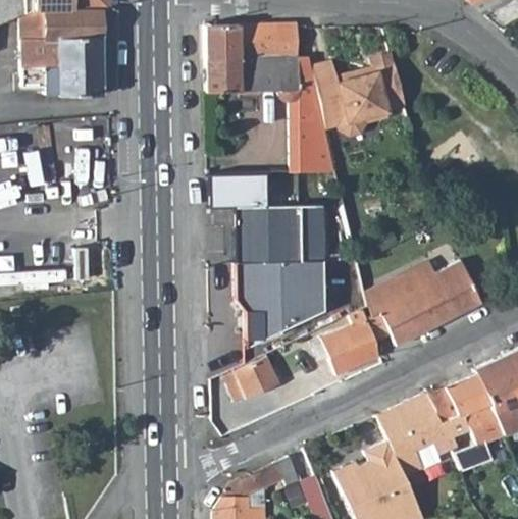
[(23,0),(0,0),(0,24),(21,17),(24,15),(23,0)]
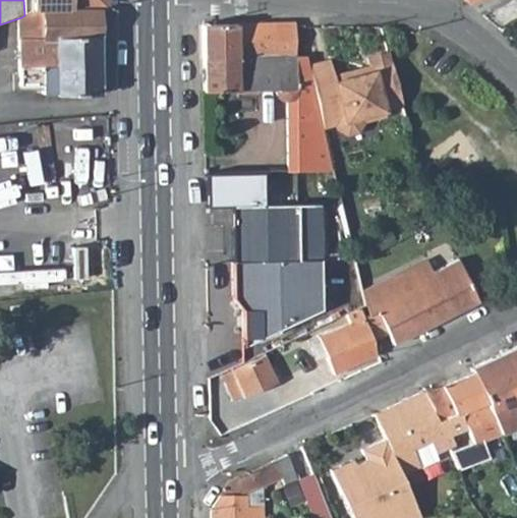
[(23,0),(24,15),(39,10),(50,10),(49,0),(23,0)]
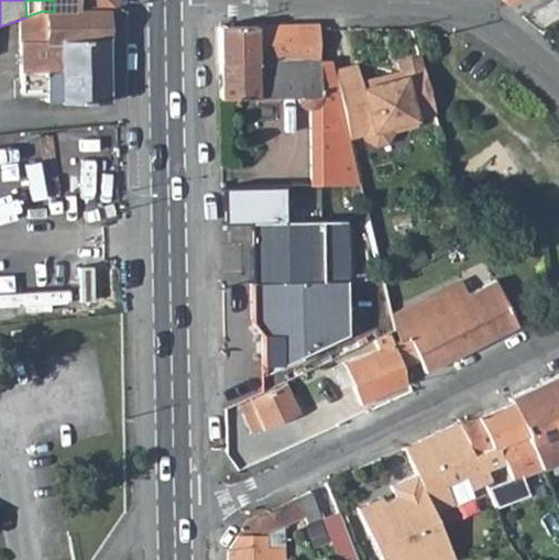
[(53,0),(54,11),(65,12),(64,0),(53,0)]
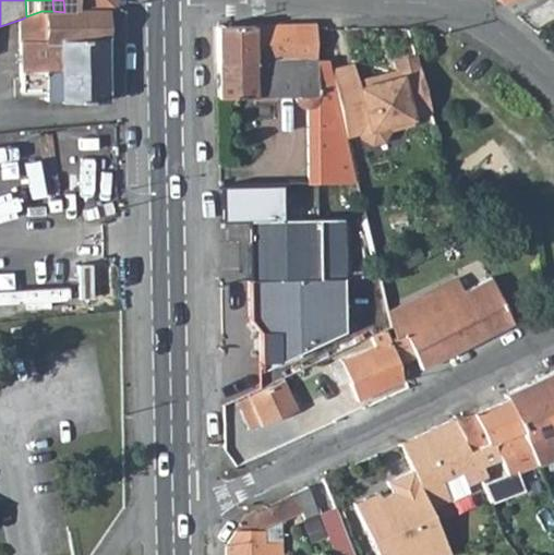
[(63,0),(64,12),(107,11),(120,11),(120,0),(63,0)]
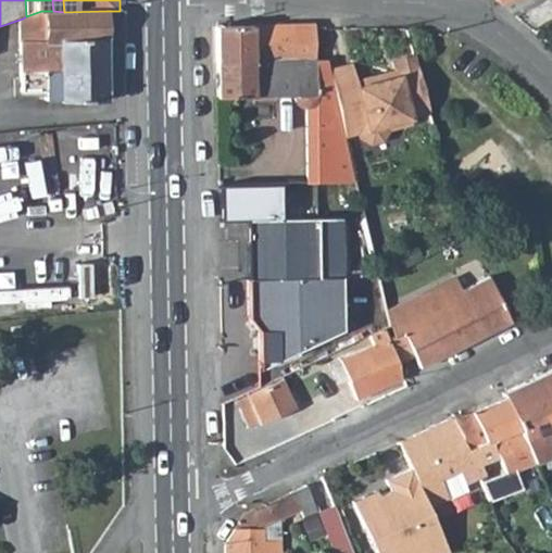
[(65,103),(111,102),(107,11),(64,12),(53,11),(41,11),(26,16),(23,19),(25,93),(41,93),(42,100),(50,100),(50,102),(64,102),(65,103)]
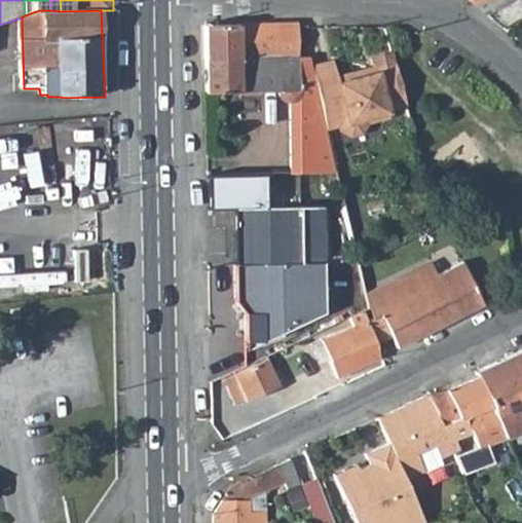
[(210,60),(263,59),(263,70),(282,70),(282,59),(301,59),(301,26),(209,29),(210,60)]
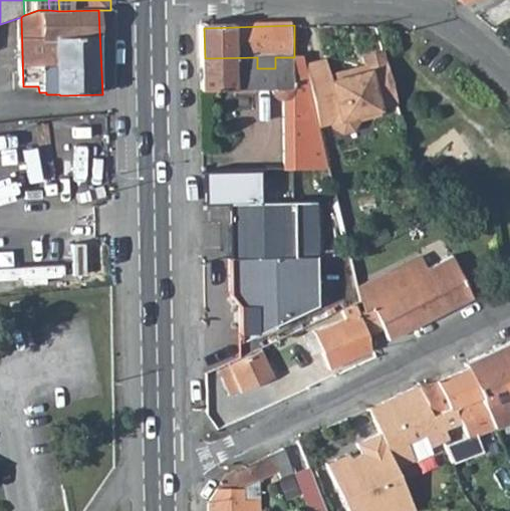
[(304,62),(315,109),(328,105),(332,119),(334,126),(343,132),(353,130),(359,120),(357,114),(380,109),(379,107),(398,102),(391,70),(385,49),(362,55),(364,64),(365,69),(355,71),(354,66),(328,73),(324,57),(304,62)]
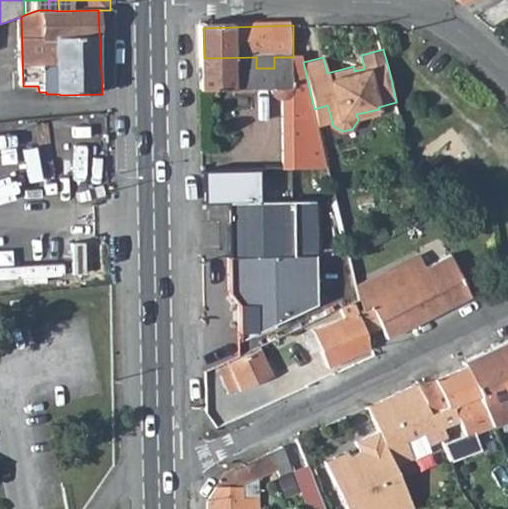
[(322,160),(327,159),(318,122),(314,109),(303,62),(301,55),(293,57),(274,57),(274,68),(256,68),(256,57),(204,58),(204,92),(210,92),(257,91),(257,85),(271,85),(272,89),(273,91),(275,95),(276,97),(280,98),(282,99),(285,99),(287,169),(323,166),(322,160)]
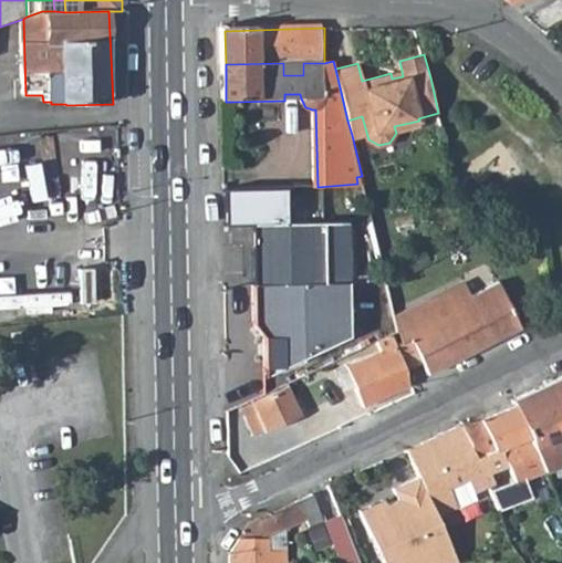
[(347,121),(352,135),(366,132),(362,116),(347,121)]
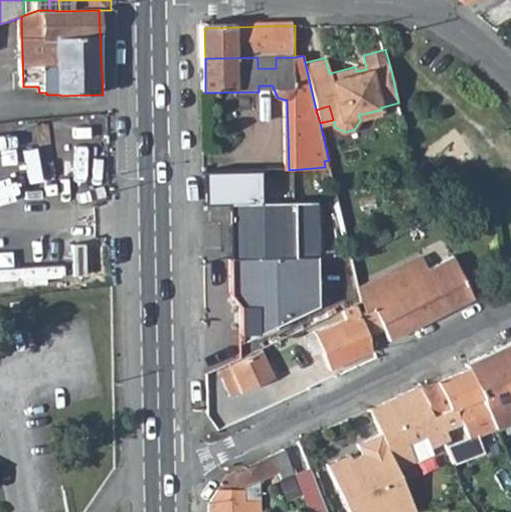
[(264,172),(206,177),(206,202),(230,202),(231,293),(241,304),(242,341),(319,305),(318,202),(263,202),(264,172)]
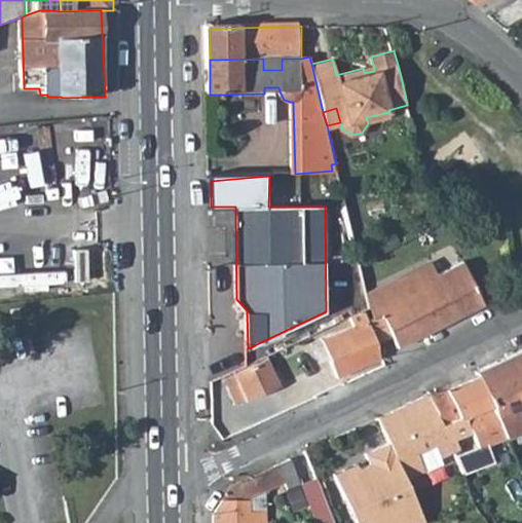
[(441,275),(435,266),(370,297),(377,318),(375,319),(378,333),(390,327),(396,336),(402,348),(488,306),(467,263),(441,275)]
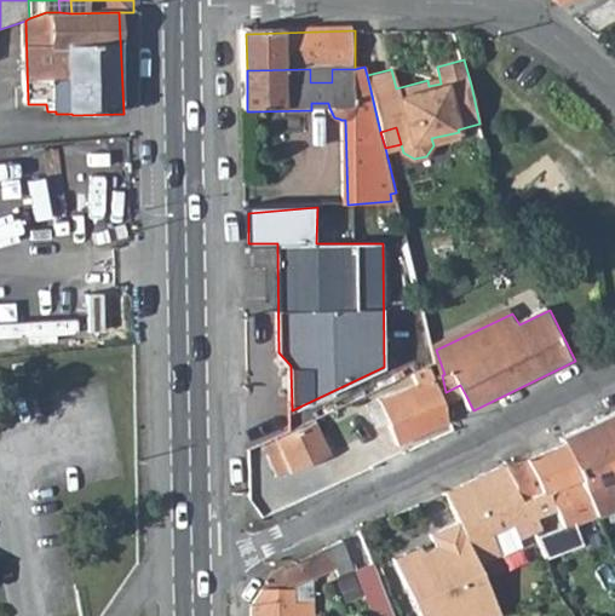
[(389,422),(398,444),(453,420),(452,413),(449,404),(446,392),(442,375),(379,399),(389,422)]
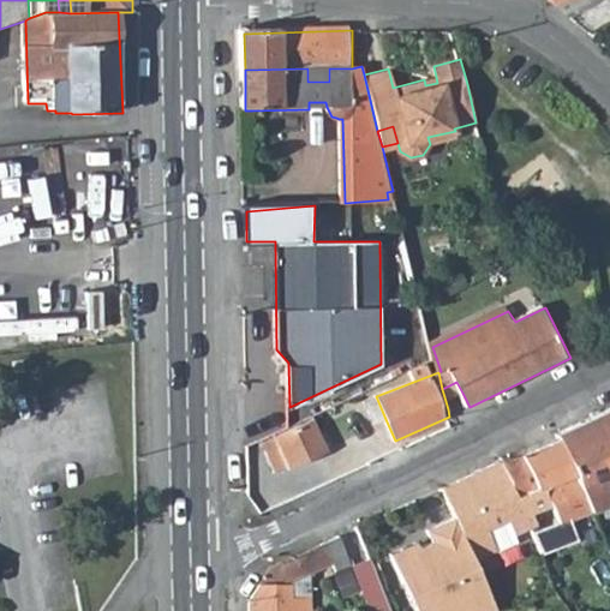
[(446,401),(462,393),(456,382),(442,389),(446,401)]
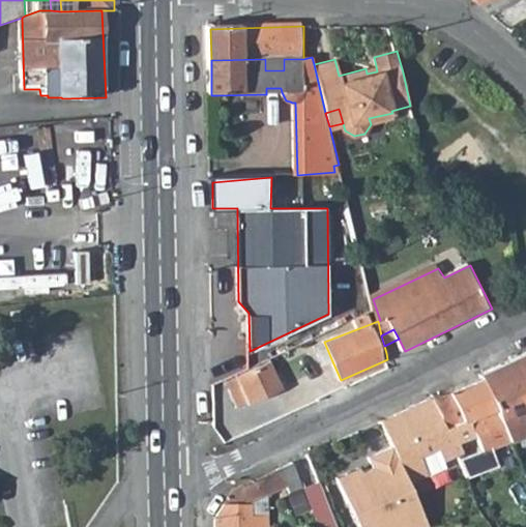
[(324,342),(314,346),(323,364),(332,361),(324,342)]
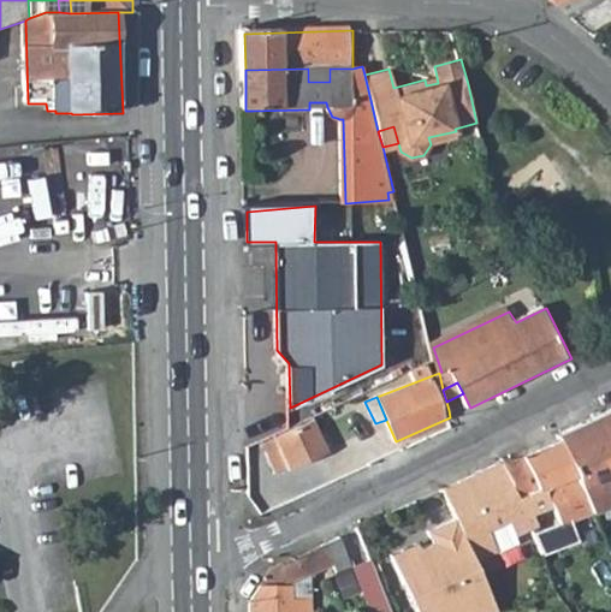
[(460,415),(456,406),(449,410),(450,417),(451,420),(460,415)]
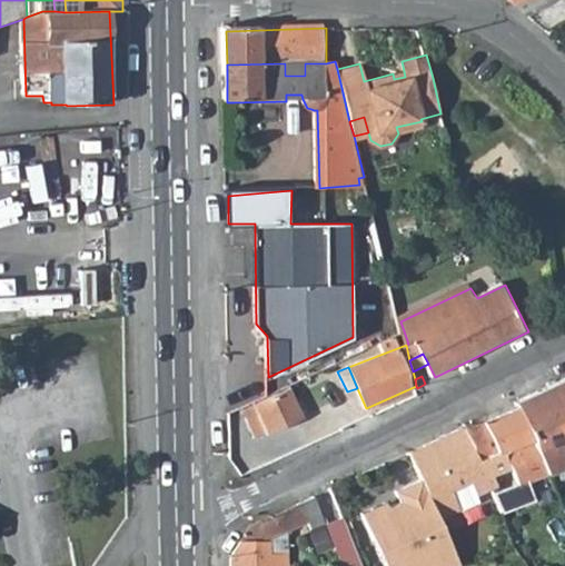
[(521,409),(468,428),(484,463),(507,454),(515,470),(514,470),(521,486),(528,484),(564,468),(564,383),(518,405),(521,409)]
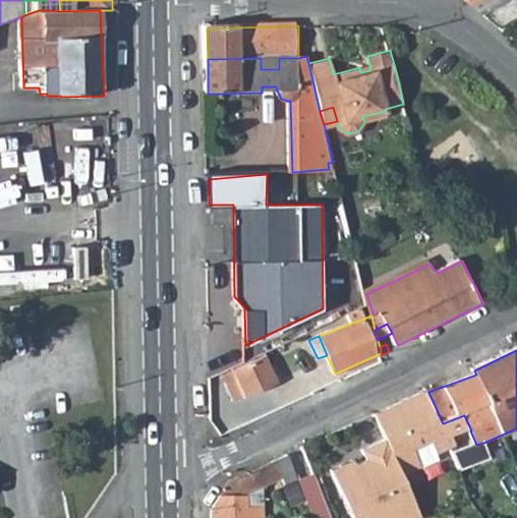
[(247,397),(249,402),(282,389),(271,355),(238,368),(241,378),(247,397)]
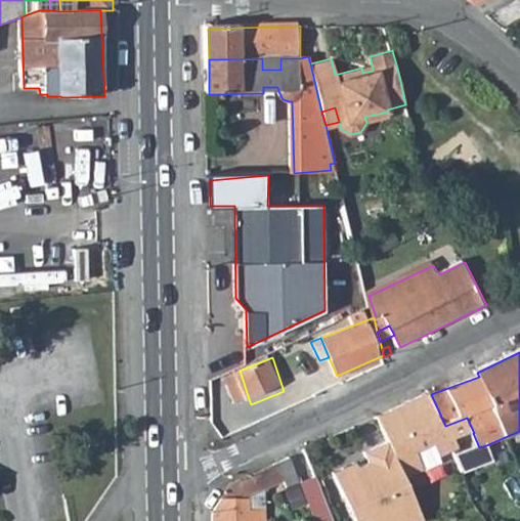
[(249,399),(243,380),(220,389),(226,408),(249,399)]
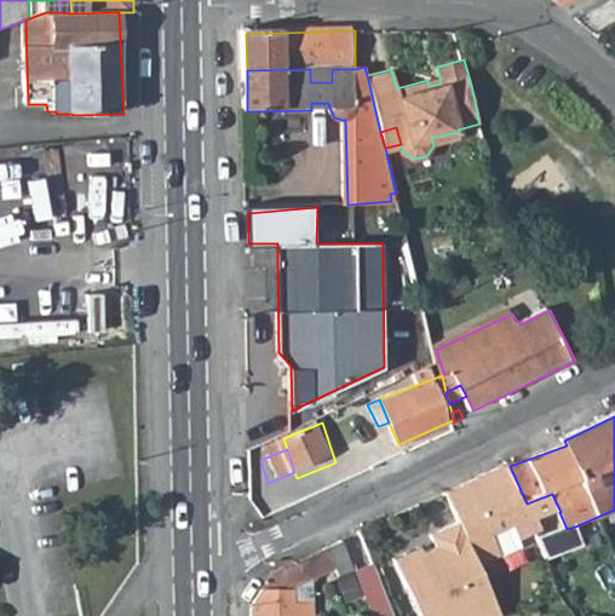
[(545,528),(541,519),(559,512),(561,512),(552,494),(527,504),(510,466),(448,494),(460,523),(480,566),(503,556),(495,540),(516,530),(519,540),(545,528)]
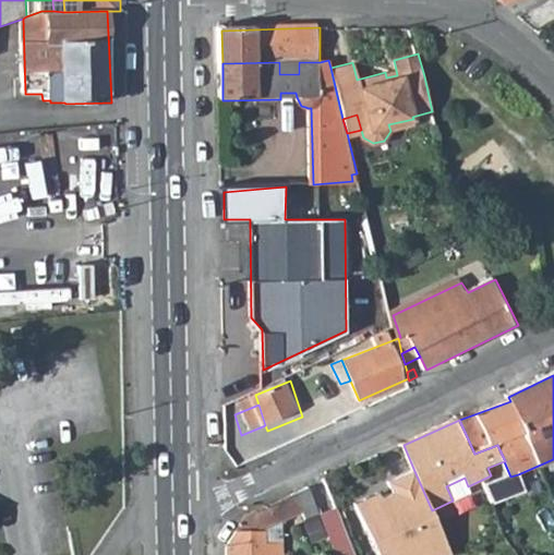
[(432,510),(414,471),(389,482),(394,493),(382,498),(376,501),(371,496),(354,503),(377,554),(452,554),(432,510)]
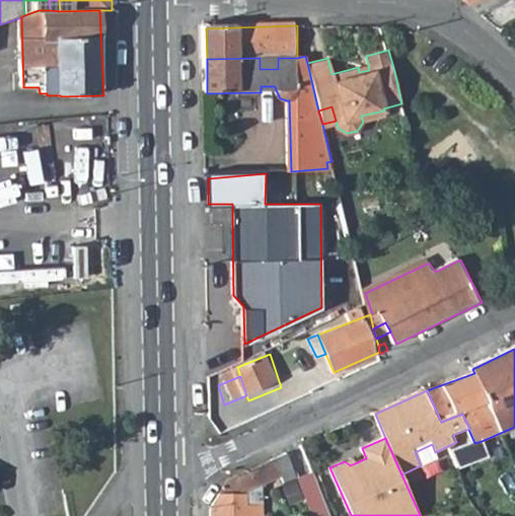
[(482,441),(474,443),(453,452),(459,466),(488,455),(482,441)]
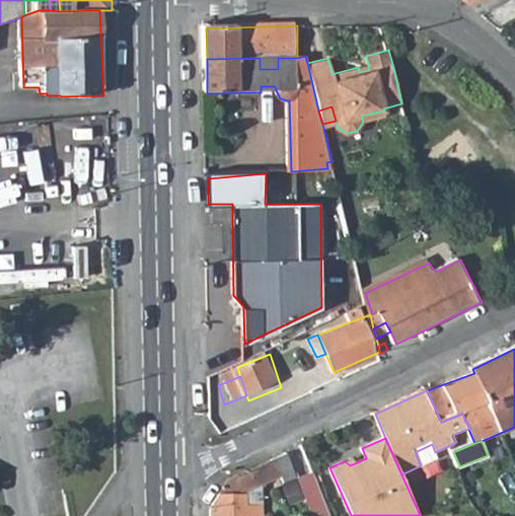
[(432,444),(415,452),(421,465),(438,458),(435,452),(432,444)]
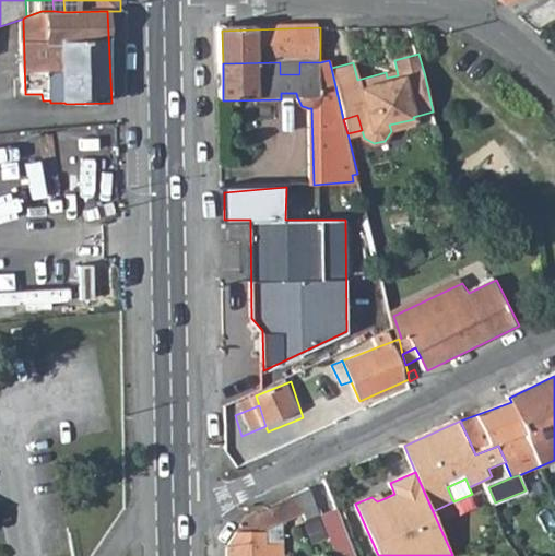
[(305,515),(320,508),(313,488),(297,496),(305,515)]
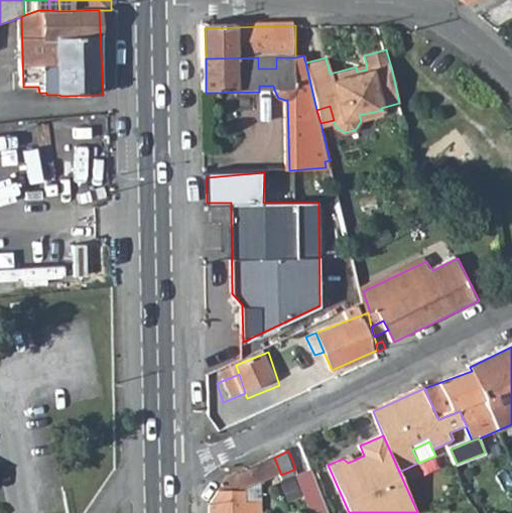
[(274,458),(259,464),(267,481),(281,475),(274,458)]
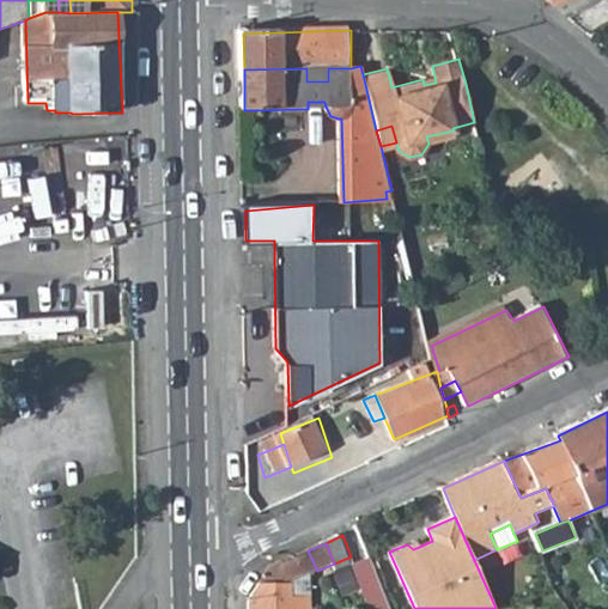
[(308,550),(301,554),(310,574),(317,571),(308,550)]
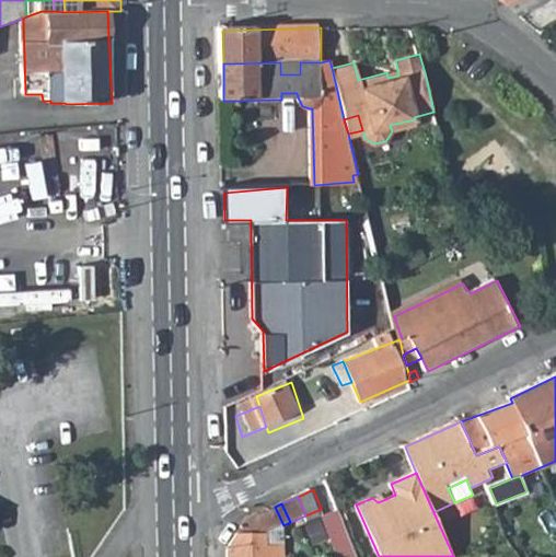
[(241,534),(266,533),(284,525),(275,507),(250,519),(241,534)]
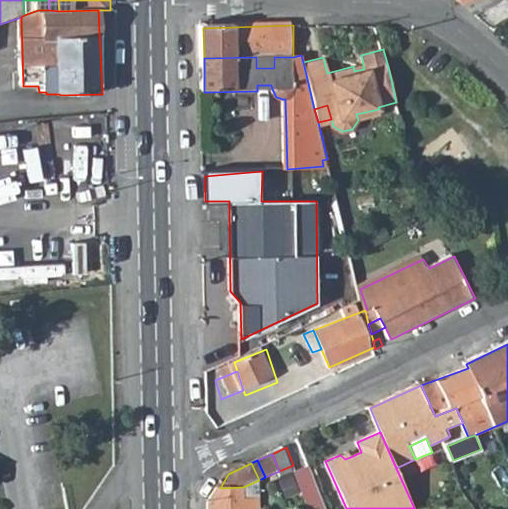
[(296,474),(309,508),(327,508),(311,468),(296,474)]
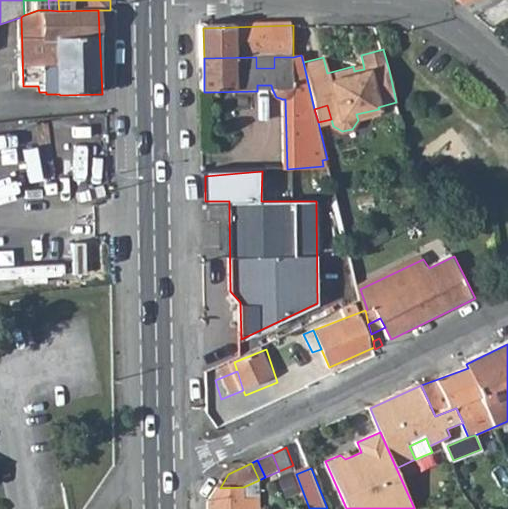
[(243,508),(243,500),(243,487),(220,488),(211,502),(211,508),(243,508)]
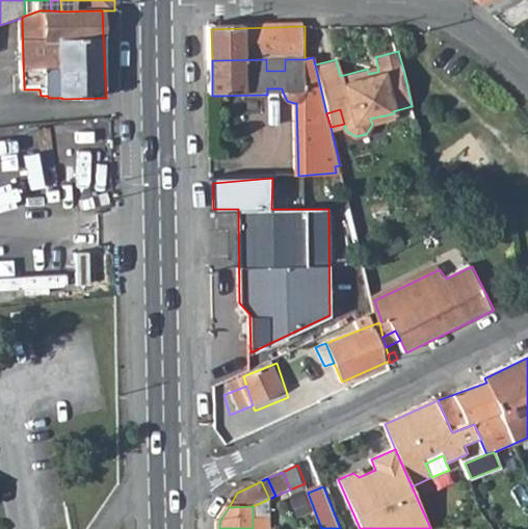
[(267,528),(267,519),(253,520),(253,528),(267,528)]
